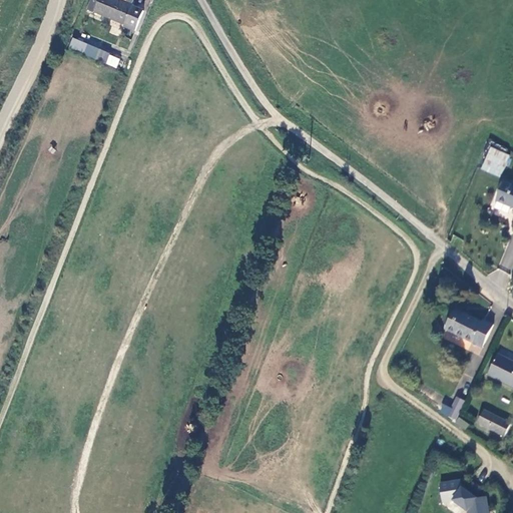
[(124,29),(136,33),(144,13),(132,9),(110,0),(93,0),(88,12),(124,27),(124,29)]
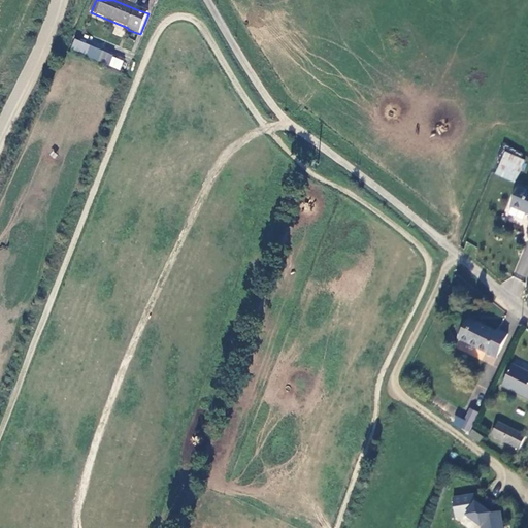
[(113,0),(136,9),(139,0),(113,0)]
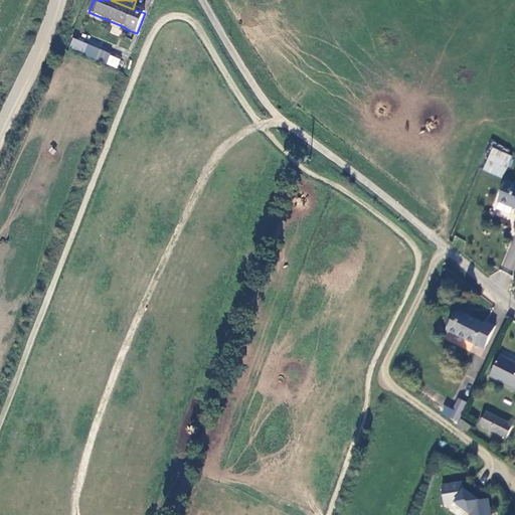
[(71,38),(68,48),(118,67),(121,56),(71,38)]
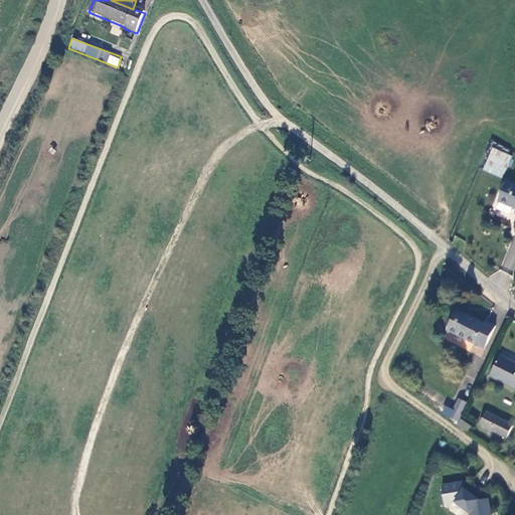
[(483,169),(501,176),(508,158),(489,151),(483,169)]
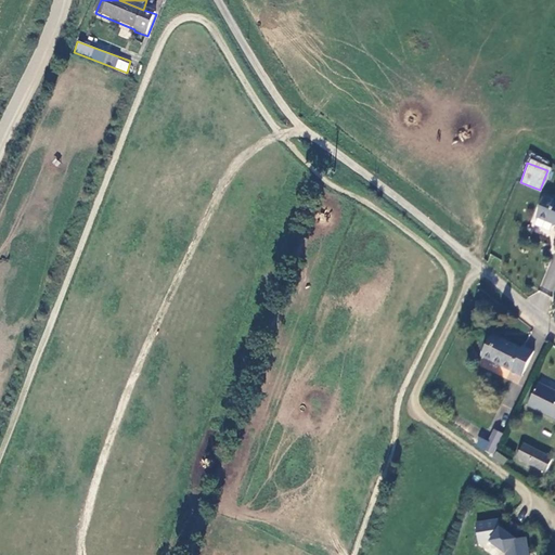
[(554,197),(545,193),(536,216),(537,216),(551,222),(554,223),(554,197)]
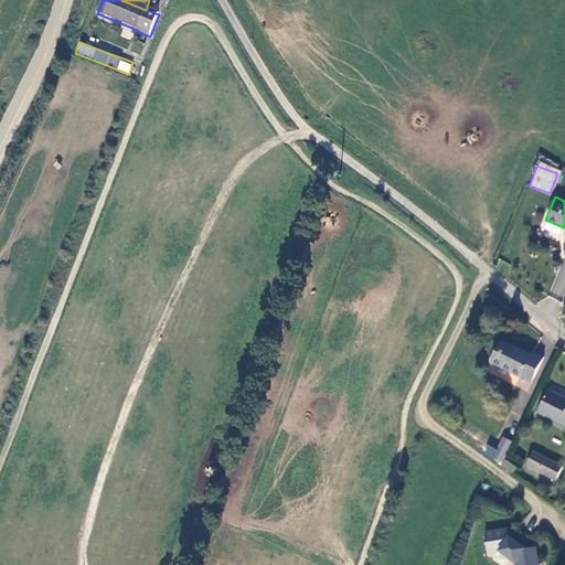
[(561,226),(546,220),(543,227),(557,234),(561,226)]
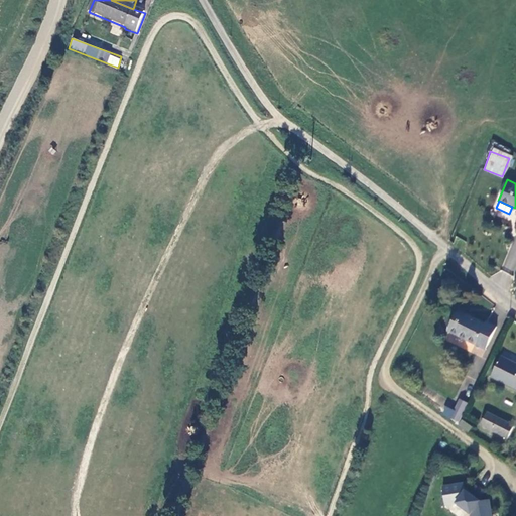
[(485,352),(496,328),(486,324),(486,325),(458,312),(447,334),(485,352)]
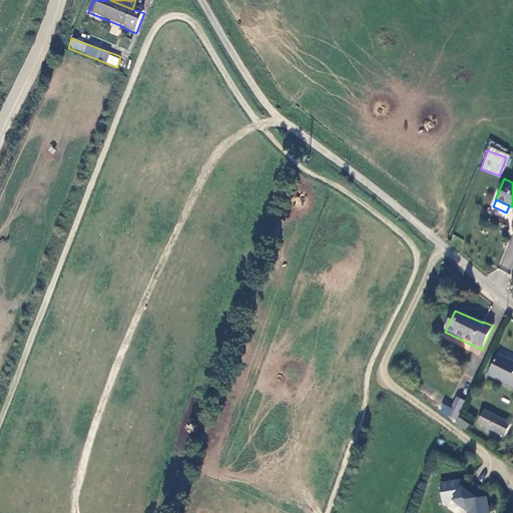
[(512,362),(498,355),(487,375),(512,388),(512,362)]
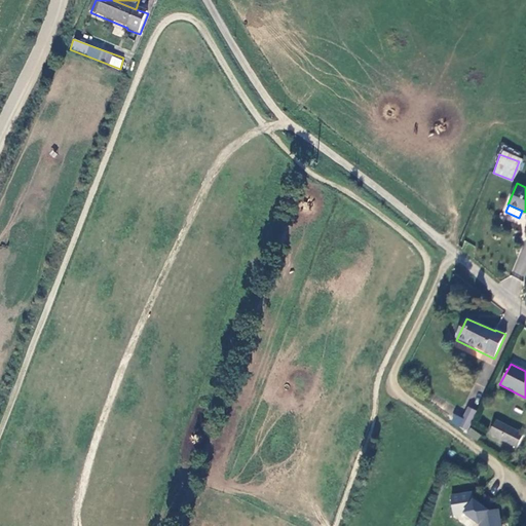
[(471,423),(477,411),(467,407),(461,419),(462,419),(471,423)]
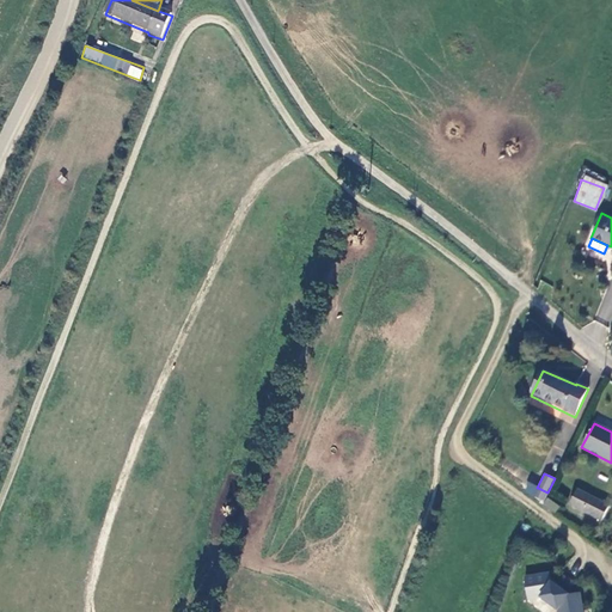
[(533,496),(544,501),(548,493),(538,488),(533,496)]
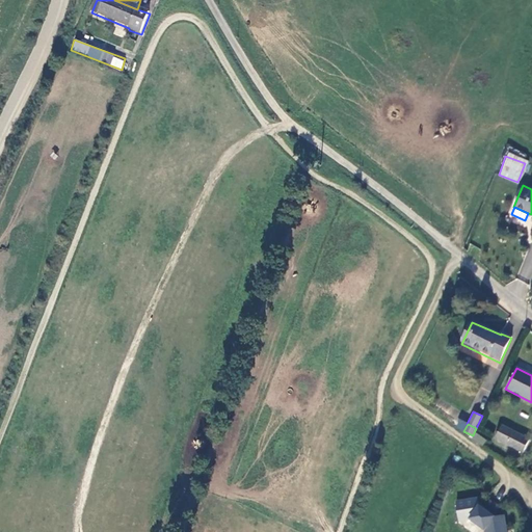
[(528,441),(500,426),(493,440),(521,454),(528,441)]
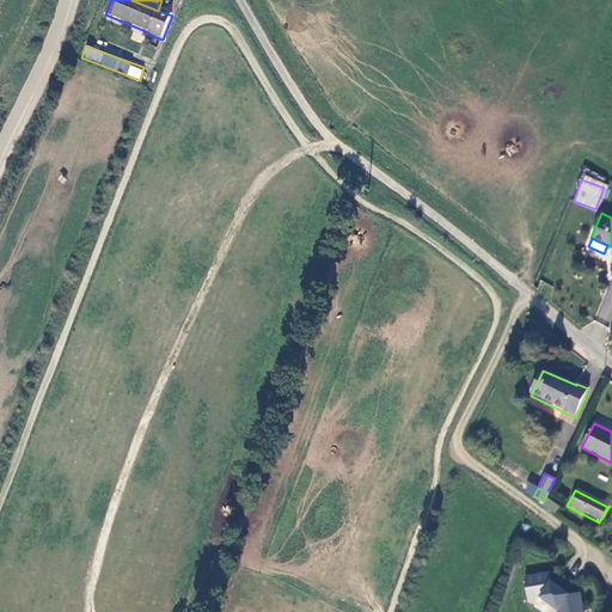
[(546,499),(542,505),(554,513),(558,508),(546,499)]
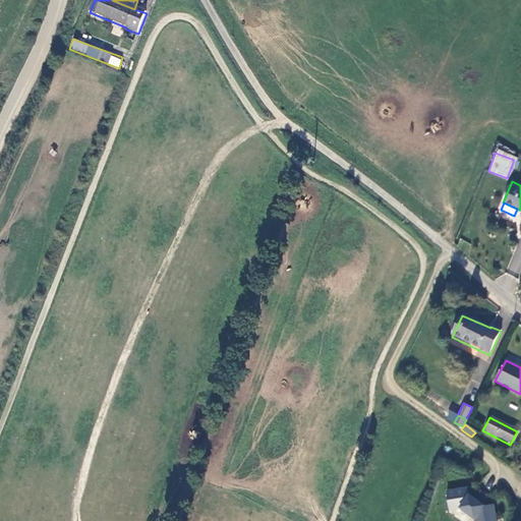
[(474,514),(474,520),(496,520),(495,500),(468,502),(467,487),(446,488),(448,516),(474,514)]
